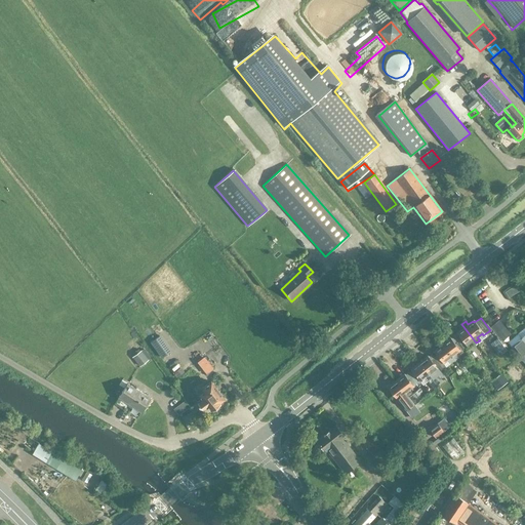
[(453,336),(462,348),(466,345),(469,349),(476,342),(461,324),(457,326),(460,330),(453,336)]
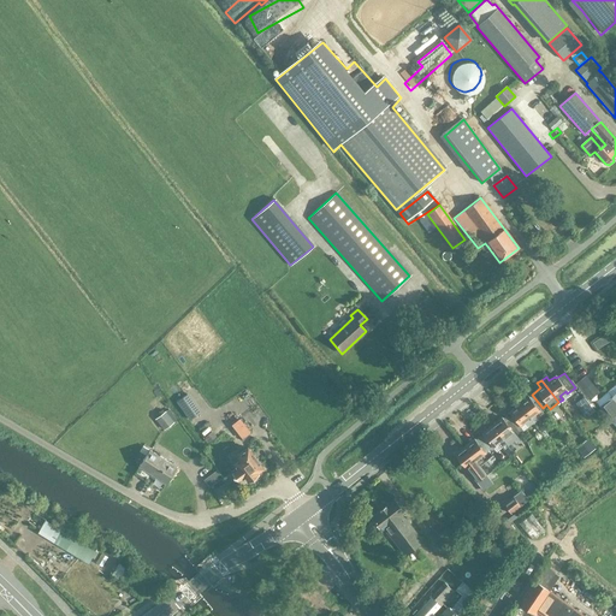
[(615,389),(598,406),(610,420),(615,414),(615,389)]
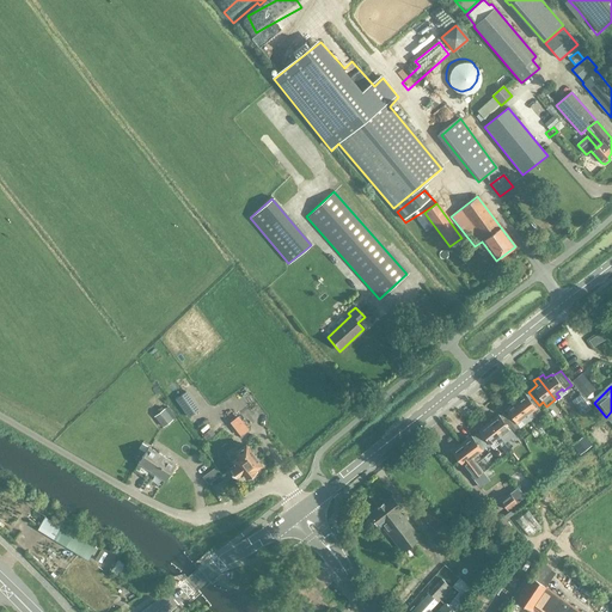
[(187,392),(176,401),(188,417),(200,409),(187,392)]
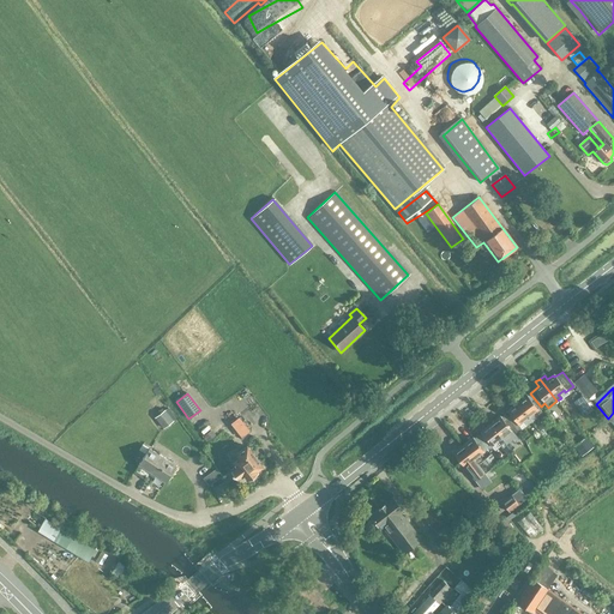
[(516,403),(530,421),(534,419),(531,414),(537,410),(541,407),(530,393),(527,397),(525,396),(516,403)]
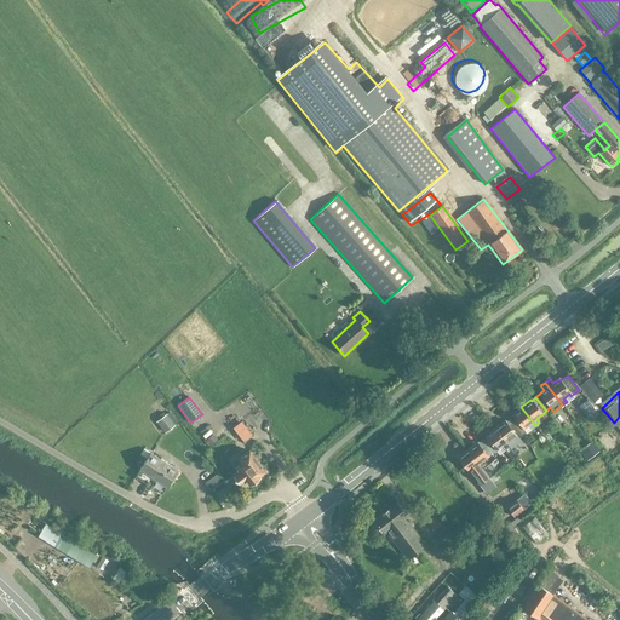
[(587,400),(579,406),(590,419),(598,413),(587,400)]
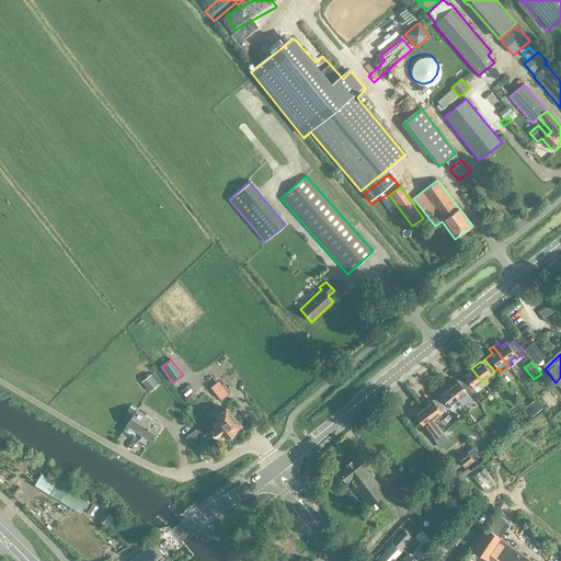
[(519,373),(514,365),(511,368),(516,375),(519,373)]
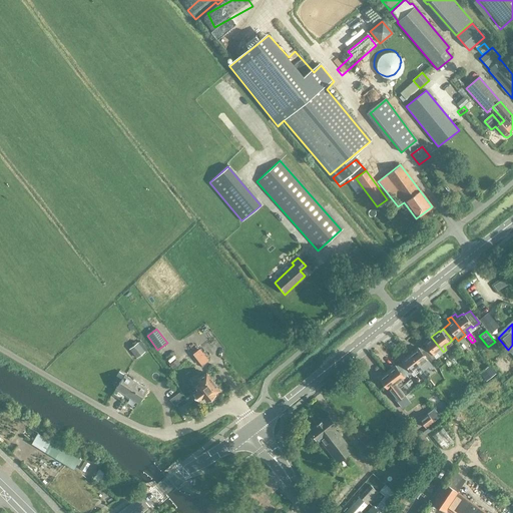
[(443,352),(431,337),(423,344),(426,347),(422,350),(431,362),(443,352)]
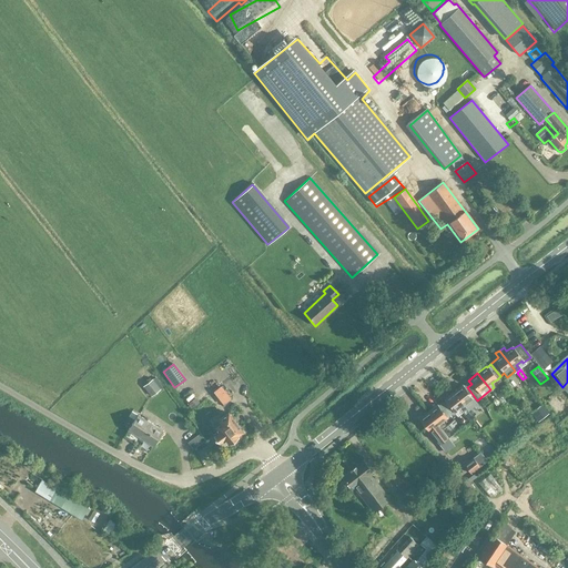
[(151,382),(143,388),(150,397),(159,391),(151,382)]
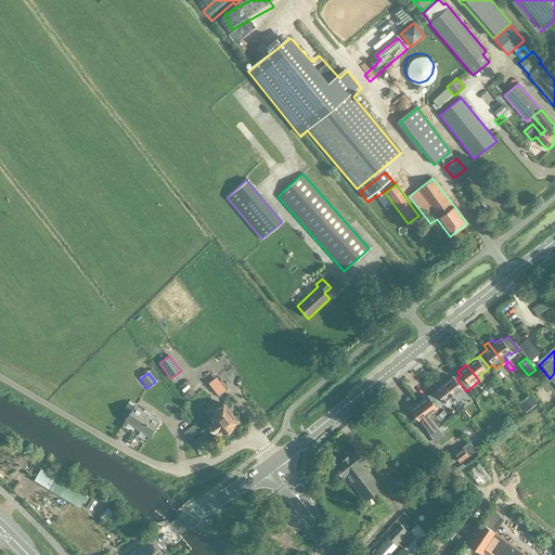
[(451,377),(442,384),(455,400),(460,396),(461,398),(466,395),(465,392),(467,391),(466,391),(456,378),(454,375),(451,377)]
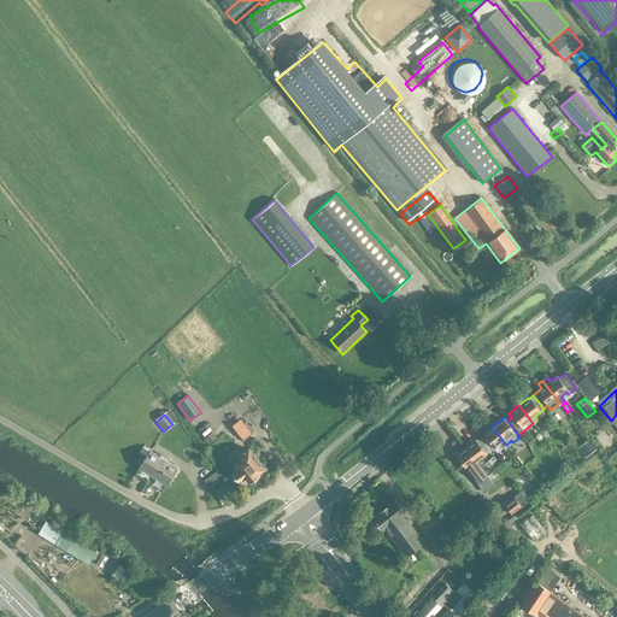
[(501,447),(506,445),(492,427),(482,434),(483,435),(480,439),(488,451),(498,444),(501,447)]
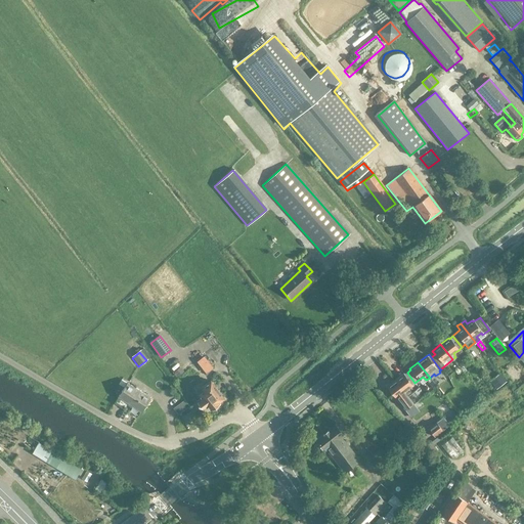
[(174,369),(167,373),(169,379),(177,377),(174,369)]
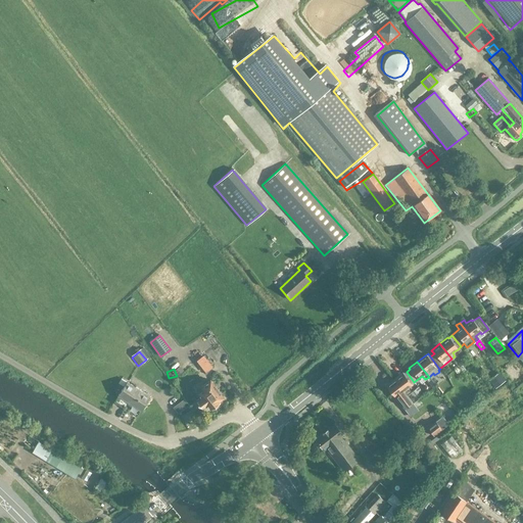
[(407,388),(414,382),(407,372),(402,374),(401,373),(393,379),(406,394),(407,394),(410,391),(407,388)]
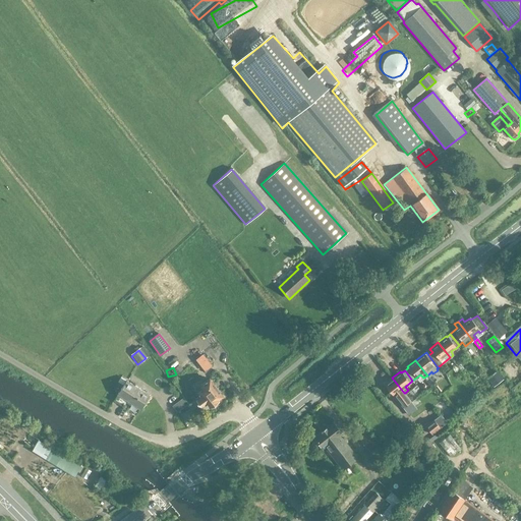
[(431,374),(428,378),(433,384),(438,381),(431,374)]
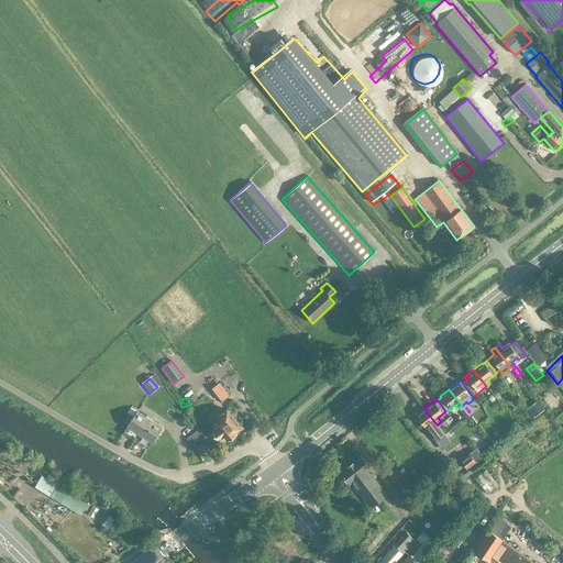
[(437,424),(423,408),(415,415),(420,420),(419,421),(420,422),(420,421),(428,431),(432,428),(434,431),(440,428),(438,424),(437,424)]
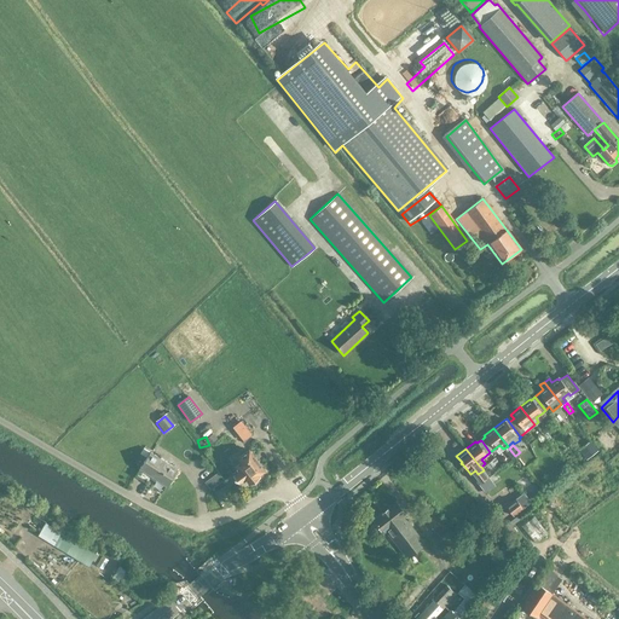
[(515,456),(509,449),(505,451),(512,460),(515,456)]
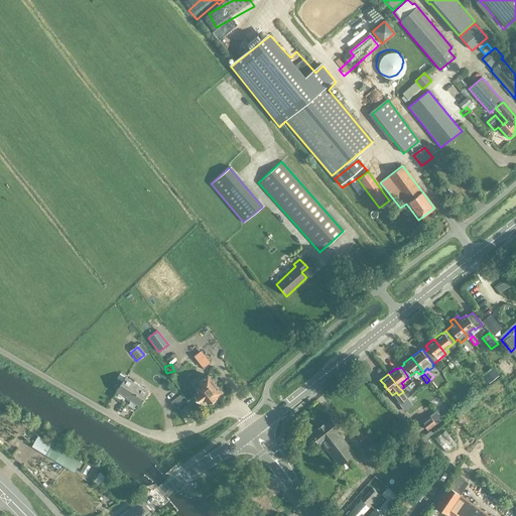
[(217,398),(216,397),(220,394),(207,376),(199,383),(201,386),(196,389),(199,393),(194,396),(200,404),(204,401),(207,405),(209,403),(212,403),(215,401),(215,399),(217,398)]
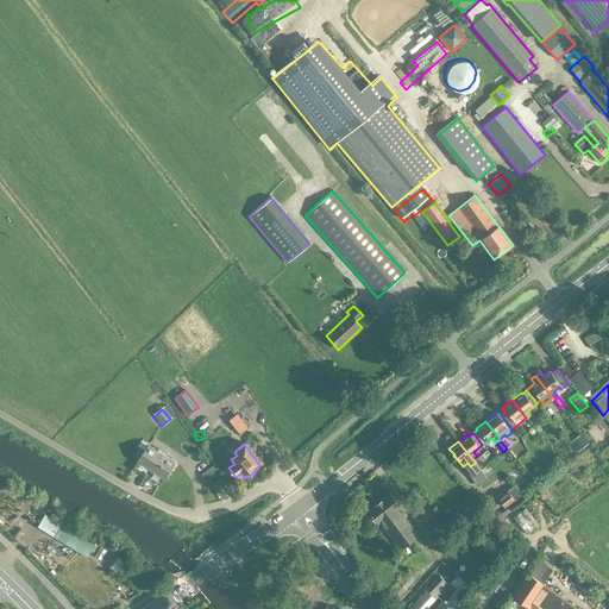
[(148,446),(137,462),(150,470),(154,466),(156,468),(156,470),(165,476),(174,464),(148,446)]
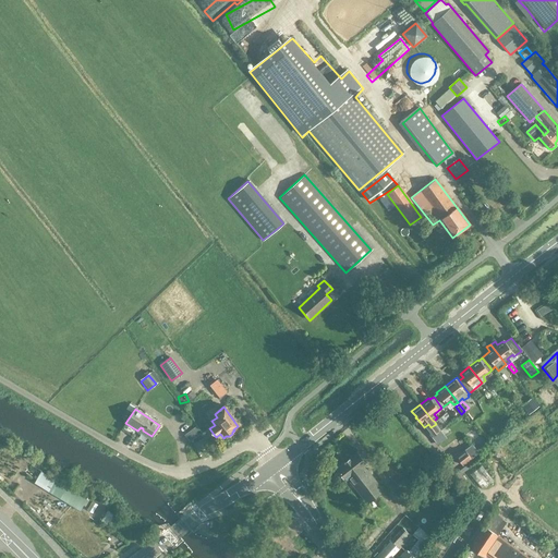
[(446,412),(434,421),(440,429),(452,420),(446,412)]
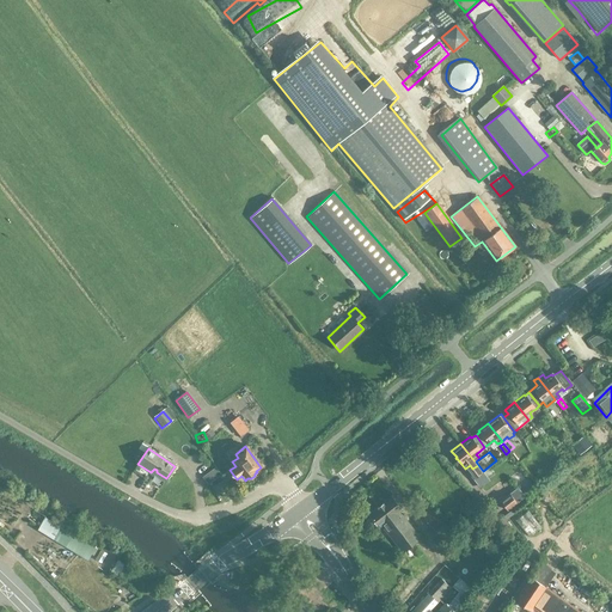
[(502,497),(509,507),(518,501),(509,491),(502,497)]
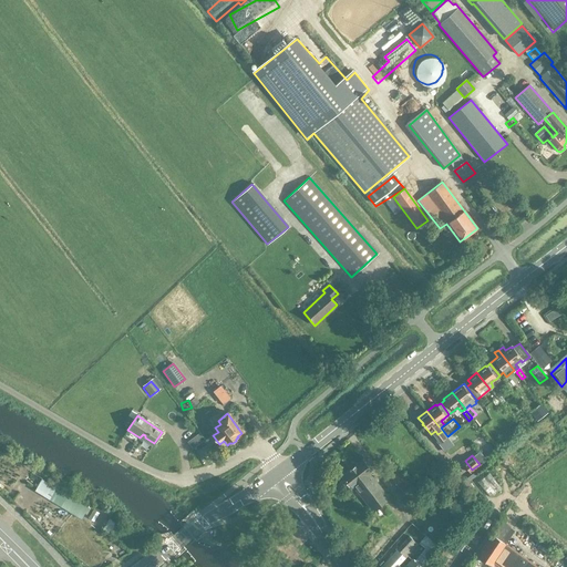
[(372,475),(362,462),(341,477),(350,488),(352,487),(371,512),(388,500),(371,476),(372,475)]
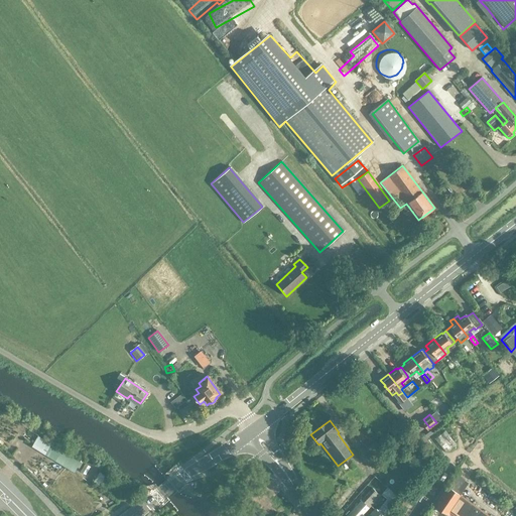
[(370,432),(366,425),(356,433),(372,455),(382,446),(370,432)]
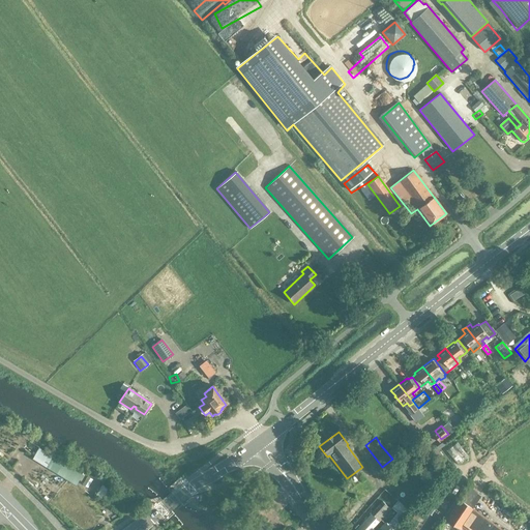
[(34,448),(28,458),(66,480),(79,488),(84,478),(34,448)]
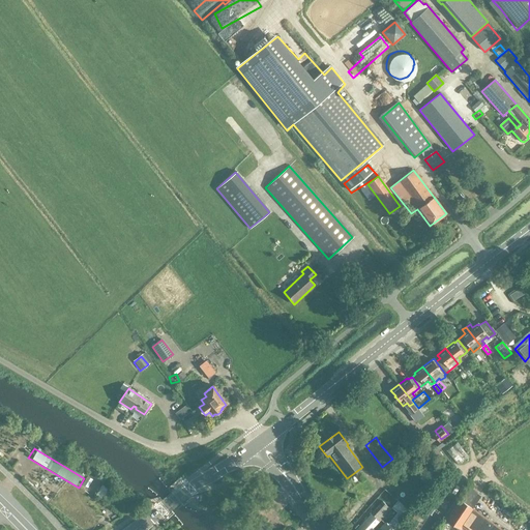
[(101,498),(107,490),(101,486),(96,495),(101,498)]
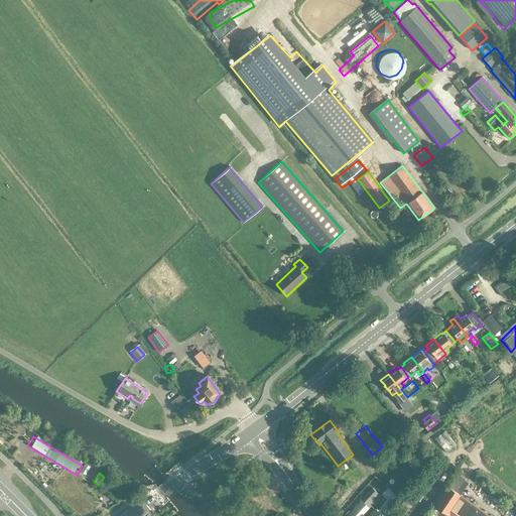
[(358,494),(345,483),(329,501),(341,513),(358,494)]
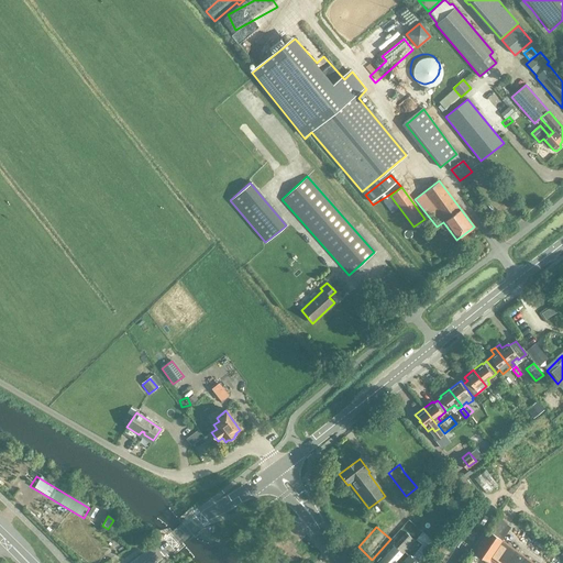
[(532,562),(490,531),(475,552),(487,562),(490,558),(496,562),(532,562)]
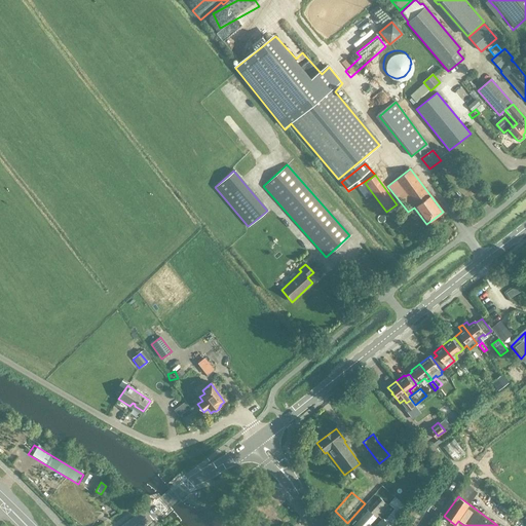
[(366,525),(386,504),(378,497),(351,525),(366,525)]
